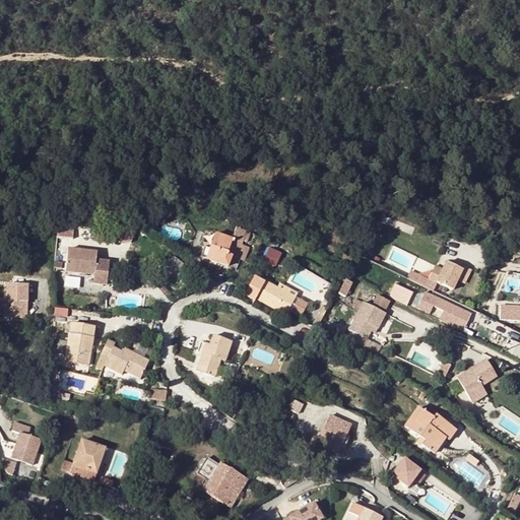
[(232,240),(216,234),(210,248),(205,246),(201,257),(237,269),(241,260),(237,258),(246,233),(236,229),(232,240)]
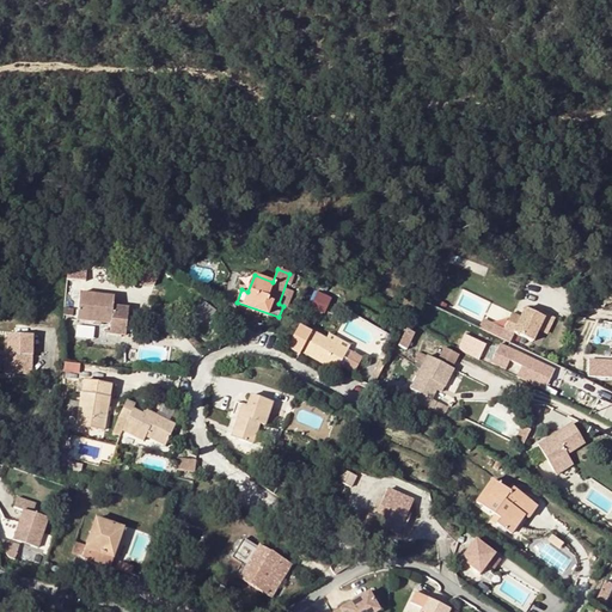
[(317,291),(311,306),(326,313),(334,297),(317,291)]
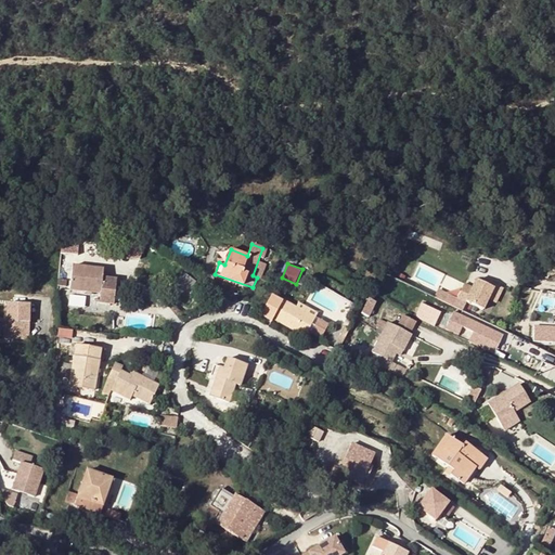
[(103,270),(73,267),(71,291),(101,294),(100,304),(113,305),(115,280),(102,279),(103,270)]
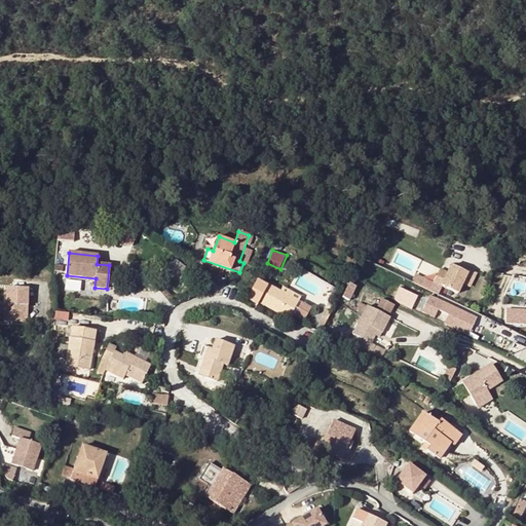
[(277,270),(268,265),(266,269),(275,274),(277,270)]
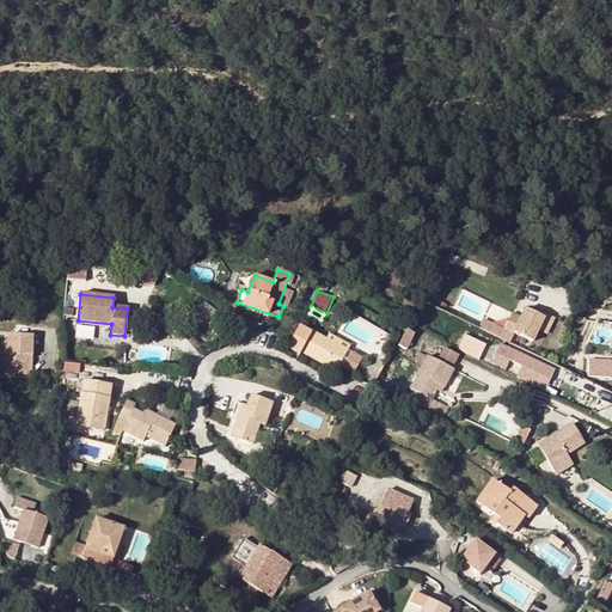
[(537,314),(525,308),(520,317),(510,313),(503,329),(513,334),(514,332),(532,341),(538,329),(543,317),(537,314)]
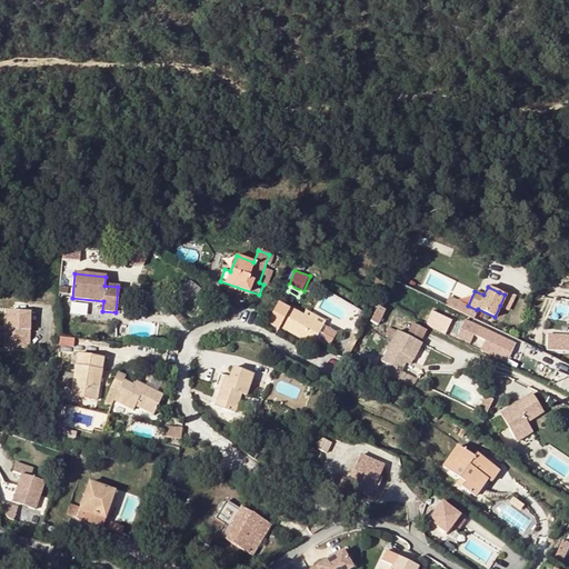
[(500,289),(499,292),(505,295),(500,306),(507,309),(513,296),(500,289)]
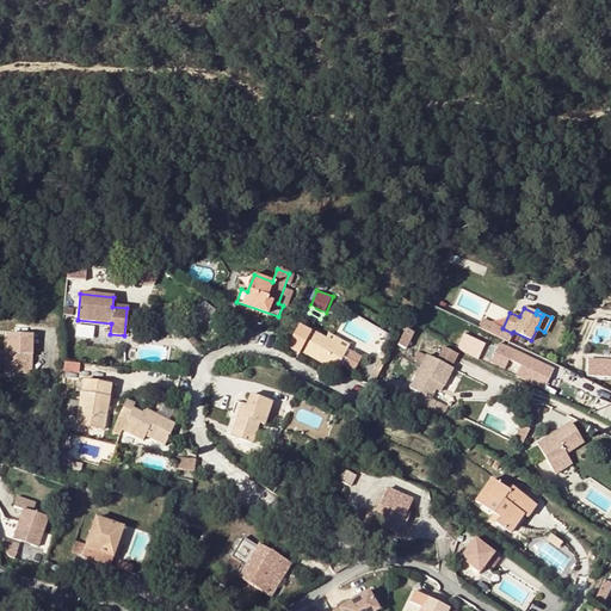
[(202,332),(203,323),(195,321),(193,331),(202,332)]
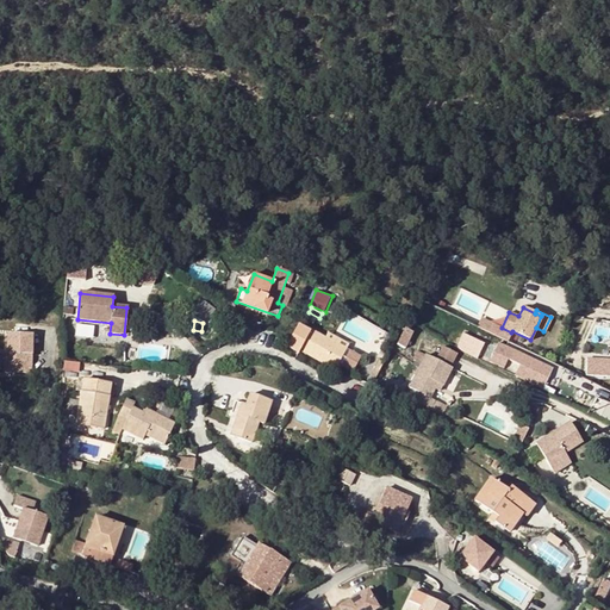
[(347,349),(325,338),(311,330),(311,331),(299,325),(288,346),(299,353),(300,350),(336,369),(347,349)]
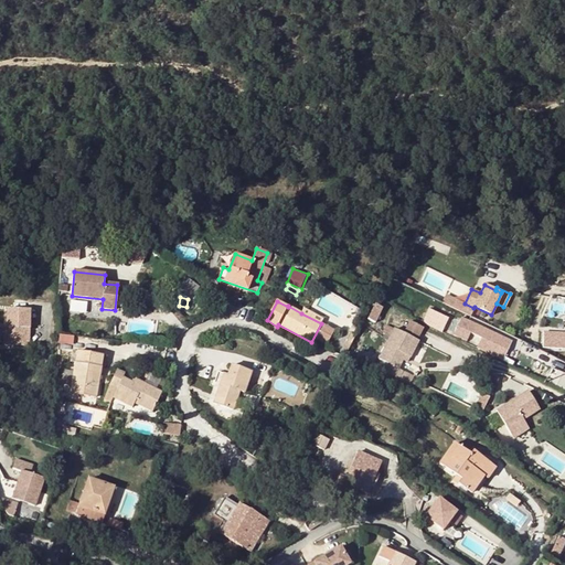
[(374,302),(368,317),(375,321),(382,306),(374,302)]
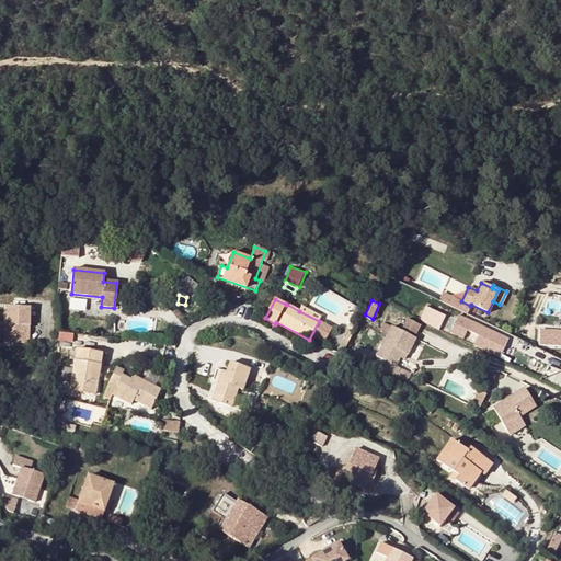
[(302,306),(299,311),(319,321),(321,317),(302,306)]
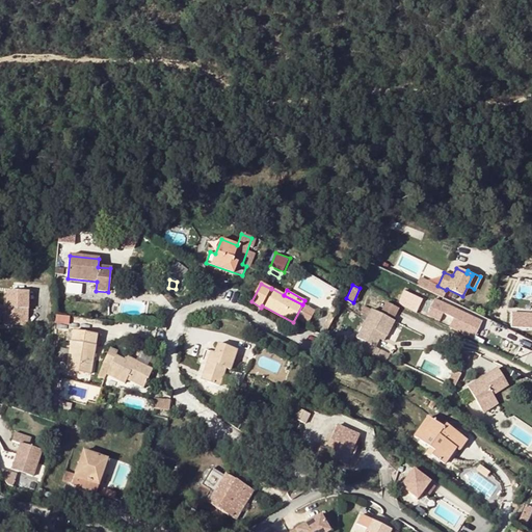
[(398,303),(417,312),(422,300),(404,291),(398,303)]
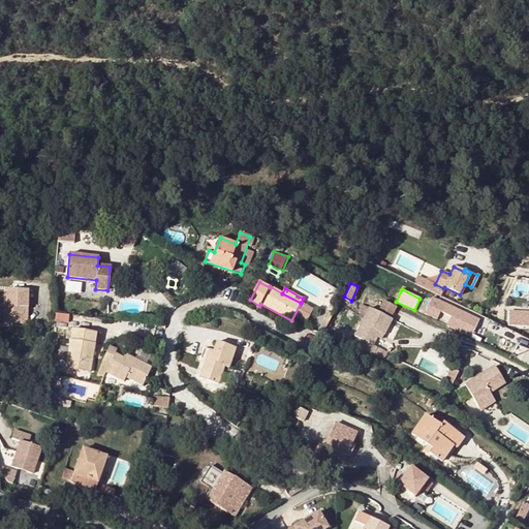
[(27,291),(6,291),(6,309),(3,309),(3,324),(24,324),(24,309),(28,309),(27,291)]
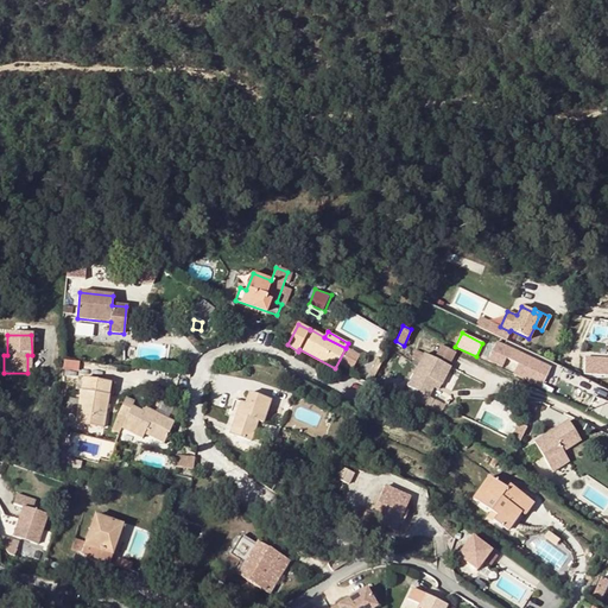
[(456,348),(442,341),(434,356),(448,365),(456,348)]
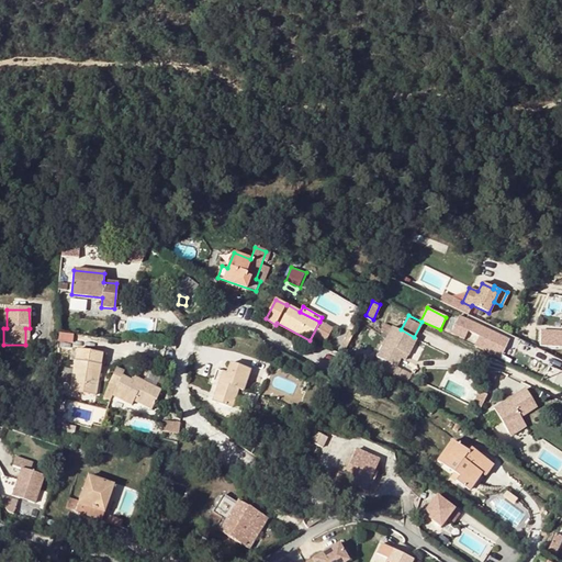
[(501,344),(504,336),(478,324),(473,334),(479,336),(474,346),(501,359),(506,347),(501,344)]
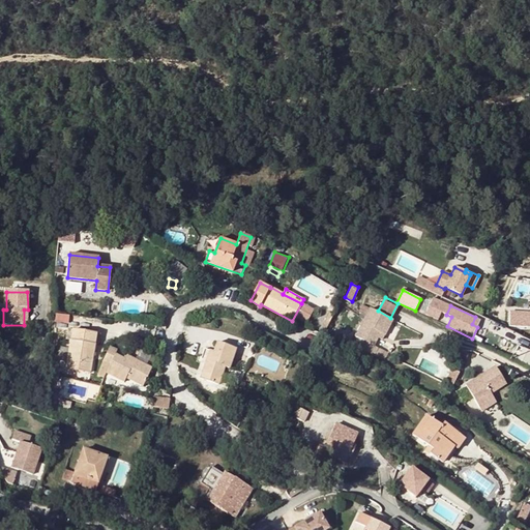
[(357,346),(374,354),(377,347),(374,344),(377,336),(379,331),(384,333),(391,318),(390,318),(378,311),(371,306),(356,335),(361,337),(357,346)]
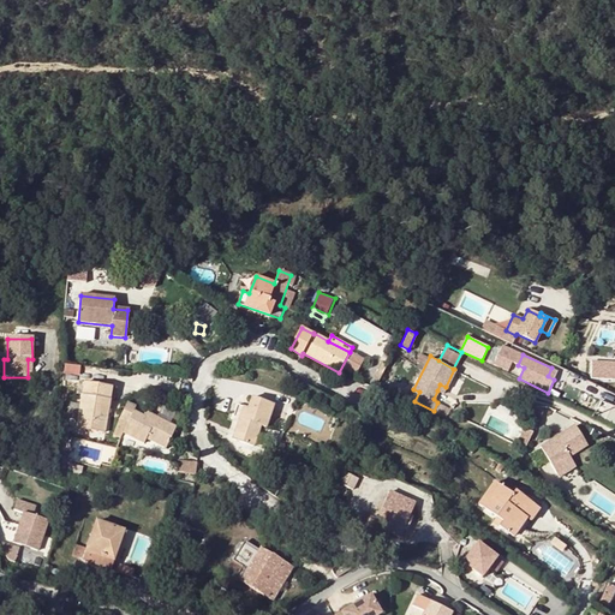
[(609,368),(596,365),(595,375),(607,377),(609,368)]
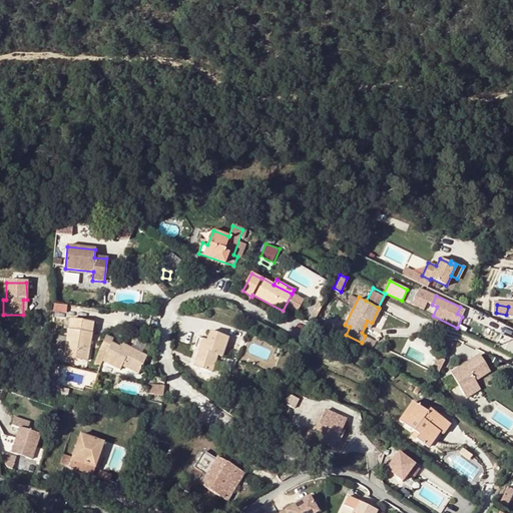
[(74,330),(69,330),(65,356),(88,360),(92,334),(94,334),(96,324),(75,320),(74,330)]
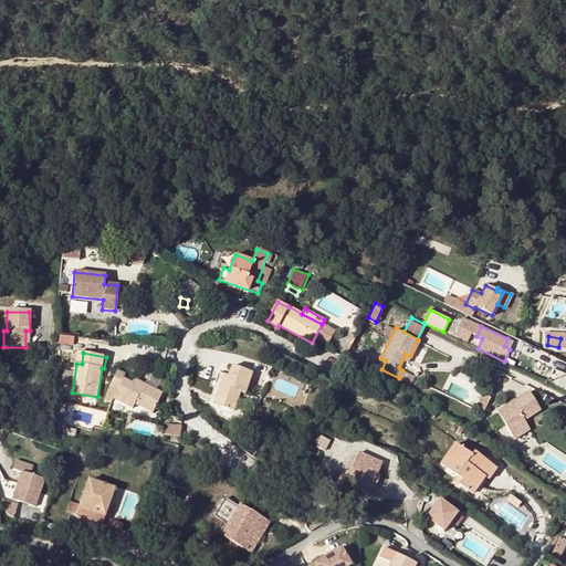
[(232,366),(229,376),(226,387),(221,385),(215,404),(233,410),(240,391),(244,394),(252,373),(232,366)]
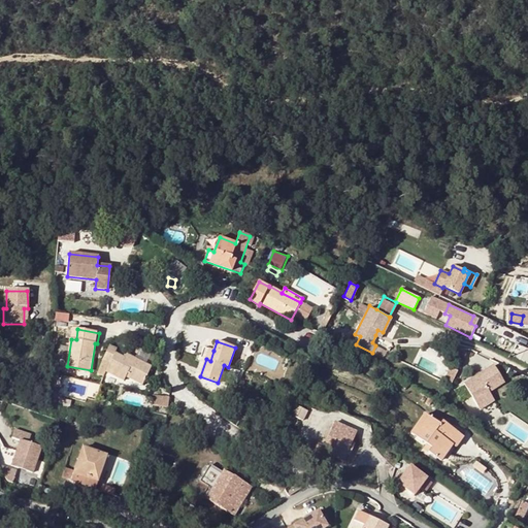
[(151,367),(135,359),(132,363),(124,358),(114,354),(117,350),(109,345),(103,358),(98,373),(104,376),(106,371),(124,380),(126,375),(142,384),(151,367)]
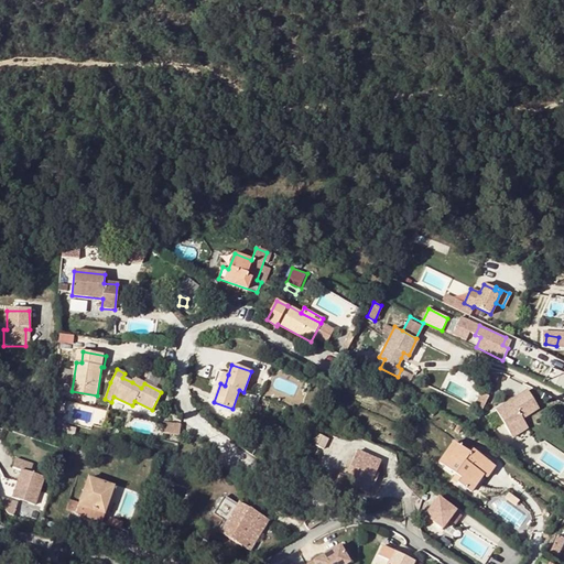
[(563,373),(556,370),(550,382),(563,389),(563,373)]
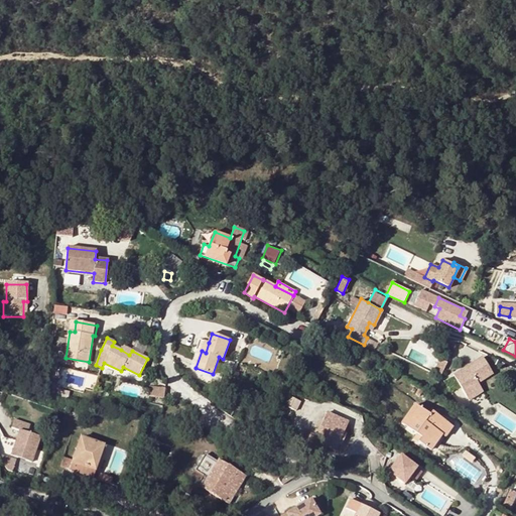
[(123,346),(121,350),(129,355),(132,351),(123,346)]
